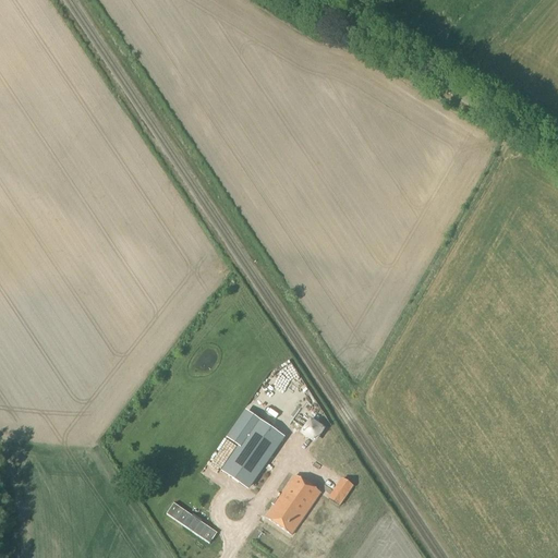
[(282,381),(294,376),(292,370),(279,374),(282,381)]
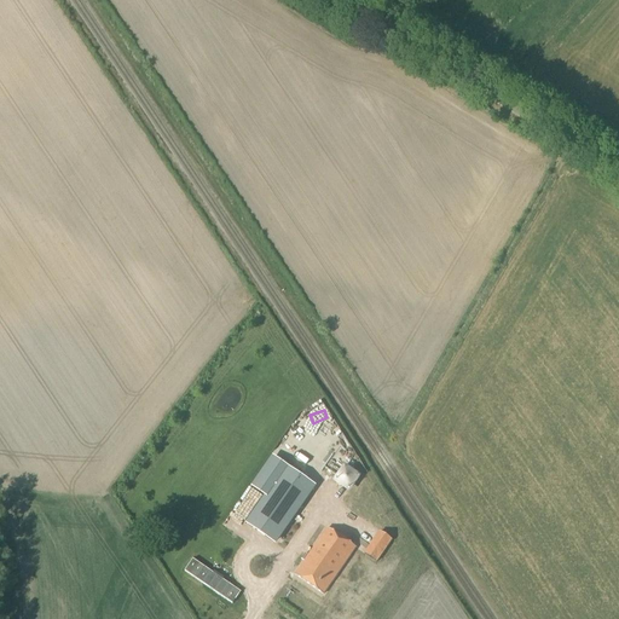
[(273,544),(314,485),(272,456),(253,484),(267,495),(247,525),(273,544)]
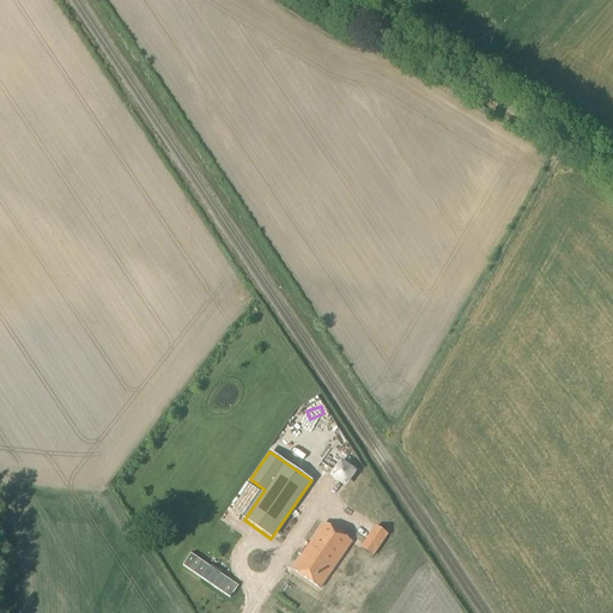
[(320,589),(352,542),(325,523),(292,570),(320,589)]
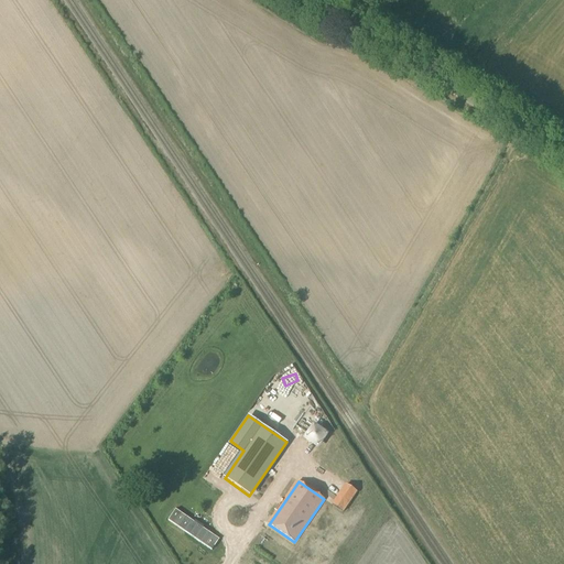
[(343,512),(357,492),(345,485),(332,505),(343,512)]
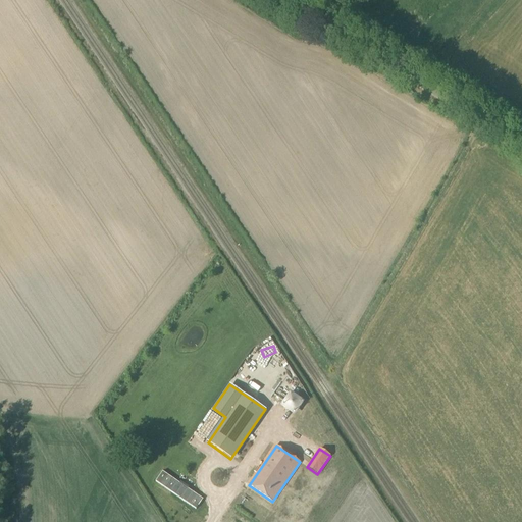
[(207,478),(211,468),(194,461),(190,471),(207,478)]
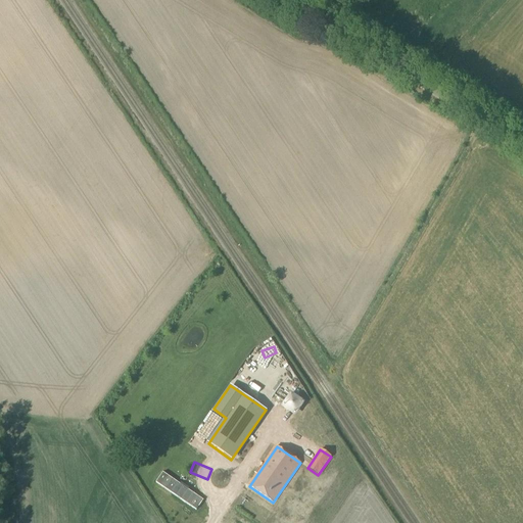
[(203,500),(163,472),(156,482),(196,510),(203,500)]
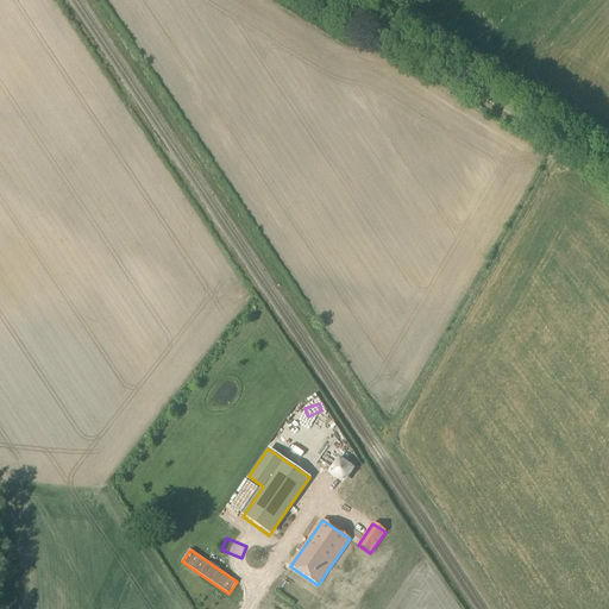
All buildings are outlined.
